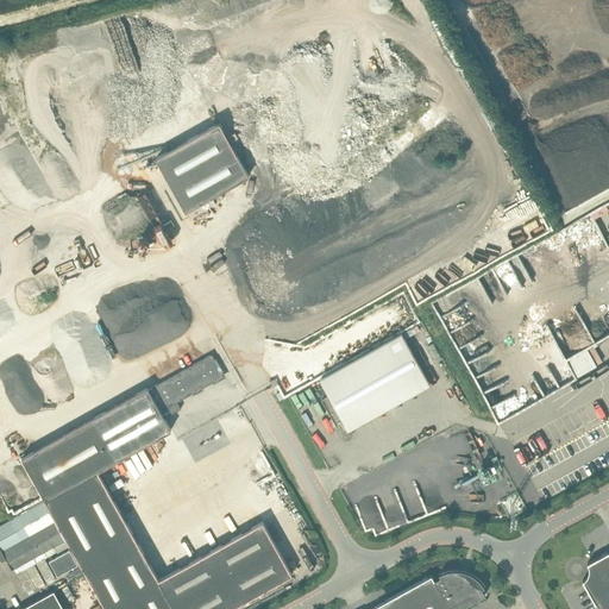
[(156,157),(186,211),(249,175),(220,121),(156,157)]
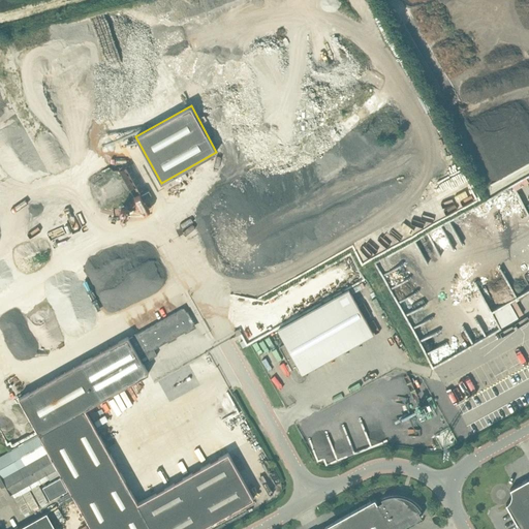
[(150,190),(136,195),(125,165),(111,170),(124,206),(129,204),(132,212),(145,207),(143,199),(152,196),(150,190)]
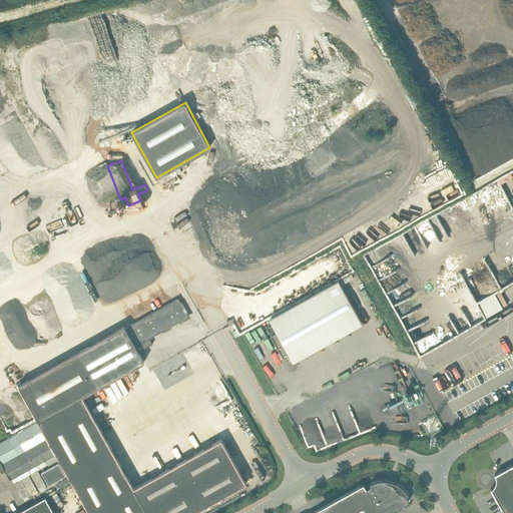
[(110,201),(111,210),(120,210),(120,200),(110,201)]
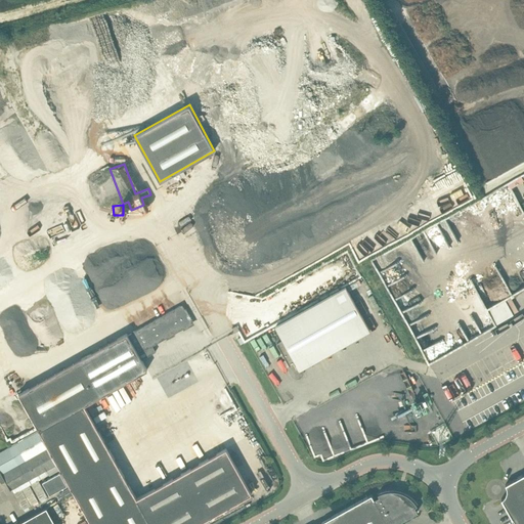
[(277,343),(276,344),(289,365),(288,366),(292,375),(293,375),(293,376),(294,377),(295,377),(296,378),(297,378),(298,378),(299,377),(300,377),(301,376),(302,375),(303,374),(303,373),(303,372),(303,370),(303,369),(302,368),(370,331),(346,287),(344,288),(341,284),(328,291),(330,296),(275,326),(284,341),(277,344),(277,343)]
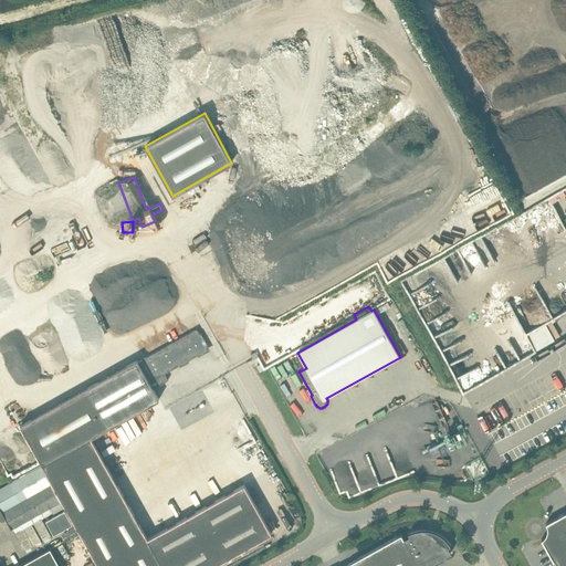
[(536,349),(555,339),(546,324),(527,334),(536,349)]
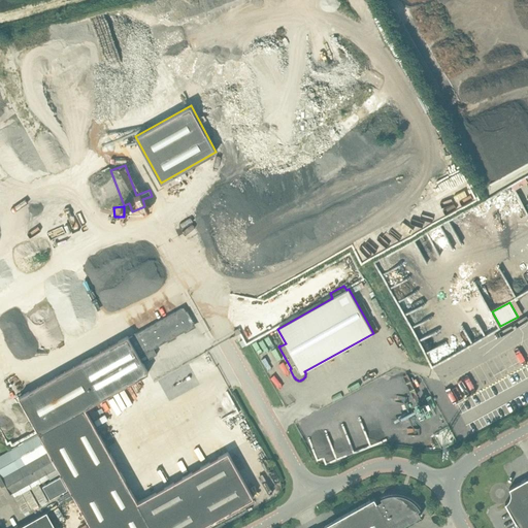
[(184,310),(182,307),(129,337),(139,356),(194,326),(185,309),(184,310)]
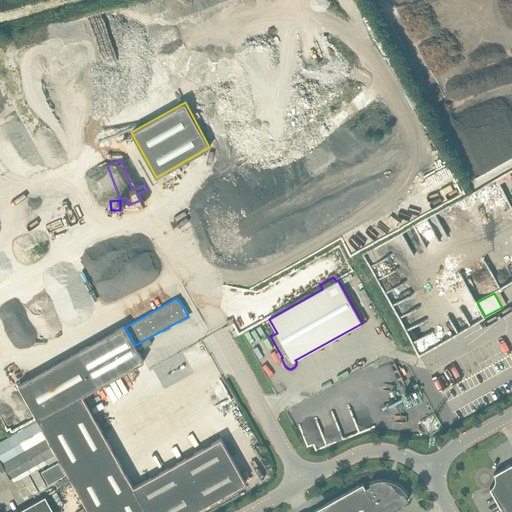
[(125,327),(124,325),(18,384),(36,415),(38,420),(82,395),(144,361),(135,345),(125,327)]
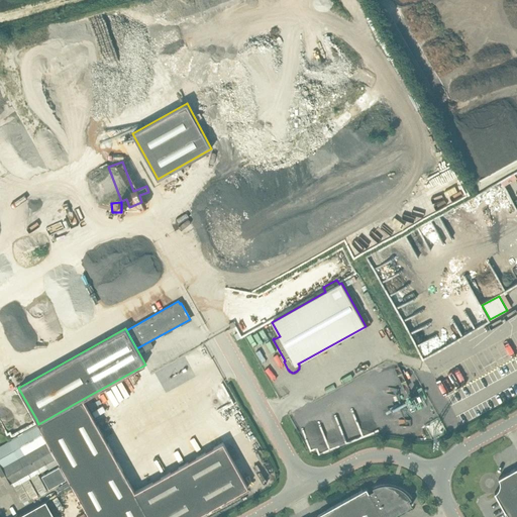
[(83,399),(38,424),(90,516),(194,516),(248,487),(223,442),(135,492),(83,399)]
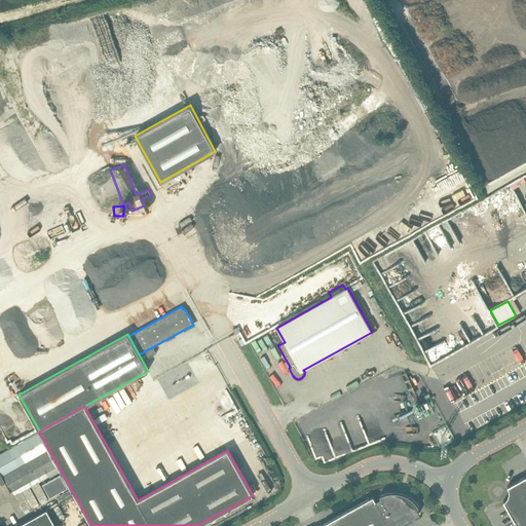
[(38,433),(0,453),(0,473),(1,475),(0,475),(0,481),(2,484),(5,482),(11,492),(12,491),(24,512),(47,498),(39,482),(49,476),(50,477),(60,473),(38,433)]
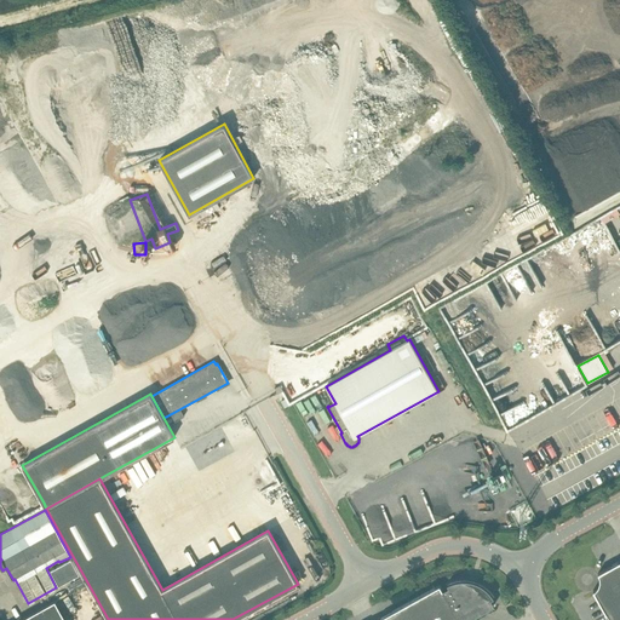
[(70,558),(50,570),(58,585),(79,574),(70,558)]
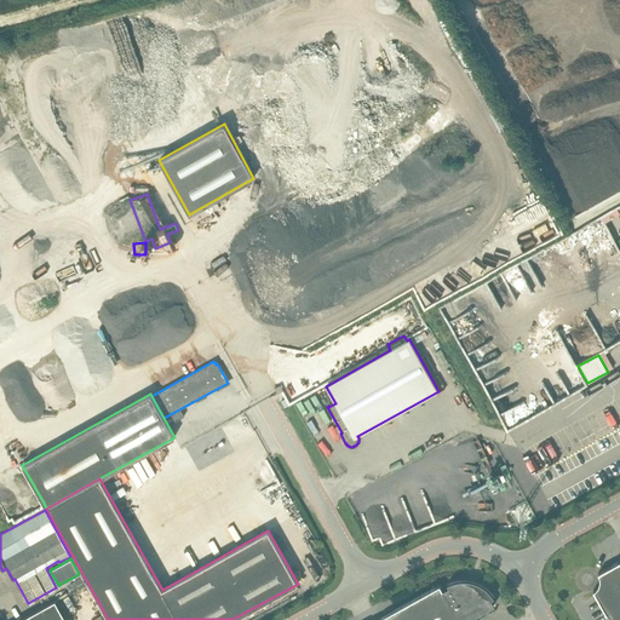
[(619,619),(619,561),(598,573),(598,574),(600,578),(600,580),(598,585),(596,587),(595,590),(593,591),(606,614),(607,613),(610,619),(619,619)]
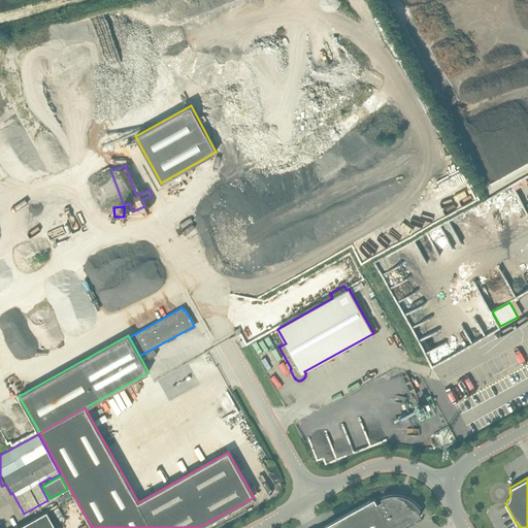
[(398,527),(421,516),(418,510),(420,508),(419,506),(419,505),(418,504),(416,503),(415,501),(414,500),(411,499),(410,498),(407,497),(406,496),(404,499),(398,497),(399,494),(398,494),(395,493),(392,493),(390,494),(388,494),(385,495),(383,496),(382,497),(381,498),(382,500),(376,502),(374,498),(325,526),(326,527),(398,527)]
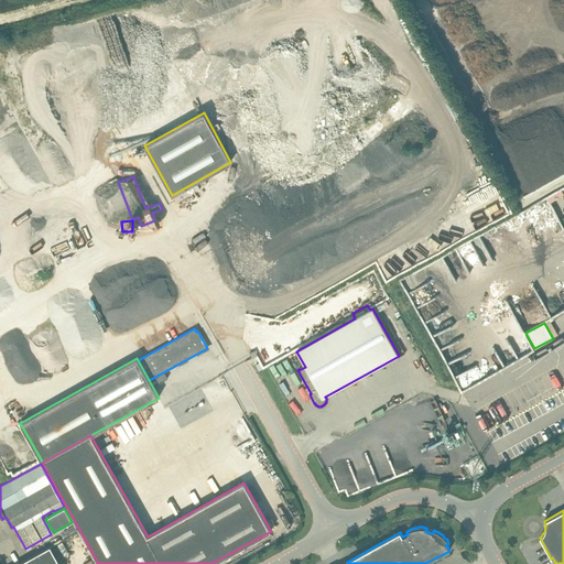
[(17,563),(47,563),(41,551),(17,563)]
